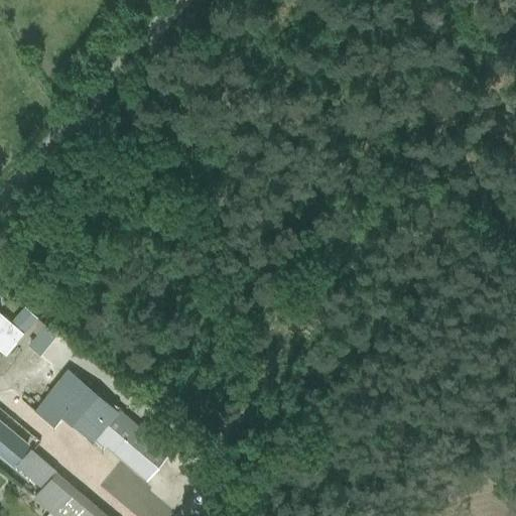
[(25,305),(10,321),(0,312),(0,349),(5,353),(22,334),(24,335),(32,323),(36,326),(40,320),(30,312),(31,310),(25,305)]
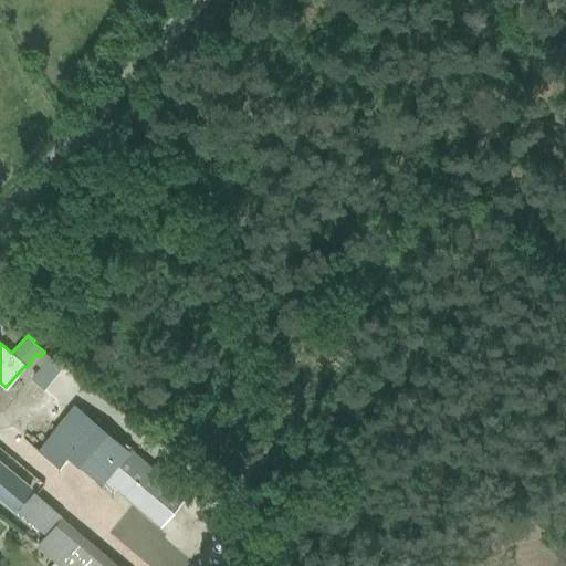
[(190,493),(153,461),(149,464),(142,459),(145,454),(134,444),(129,450),(94,420),(83,431),(65,416),(38,451),(58,468),(66,457),(91,477),(95,472),(161,527),(190,493)]
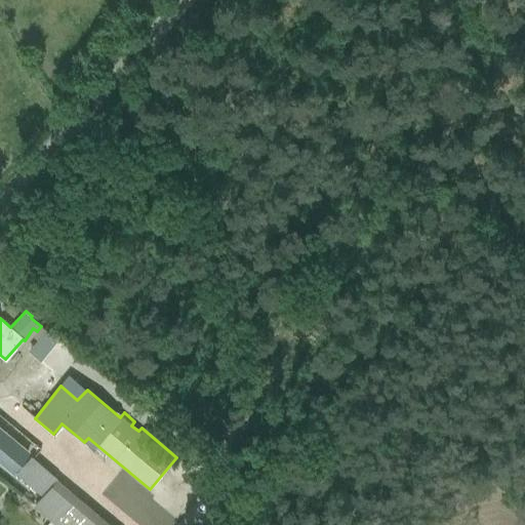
[(0,462),(12,473),(30,451),(0,427),(0,462)]
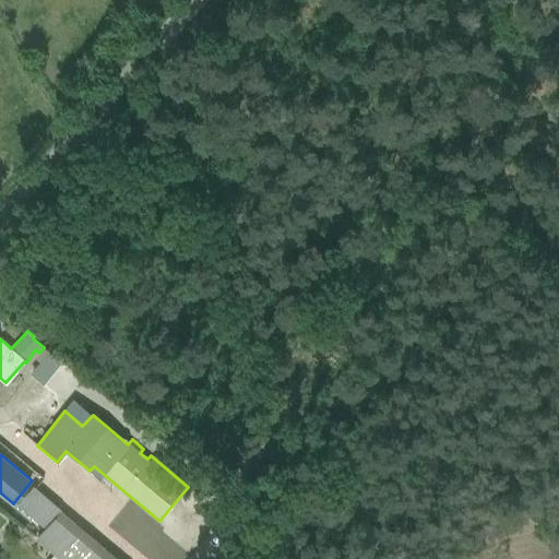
[(16,504),(44,527),(59,509),(32,486),(16,504)]
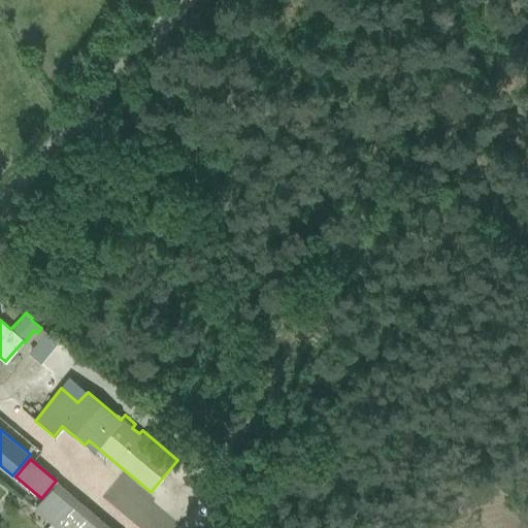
[(233,487),(220,501),(207,517),(216,524),(243,493),(234,486),(233,487)]
